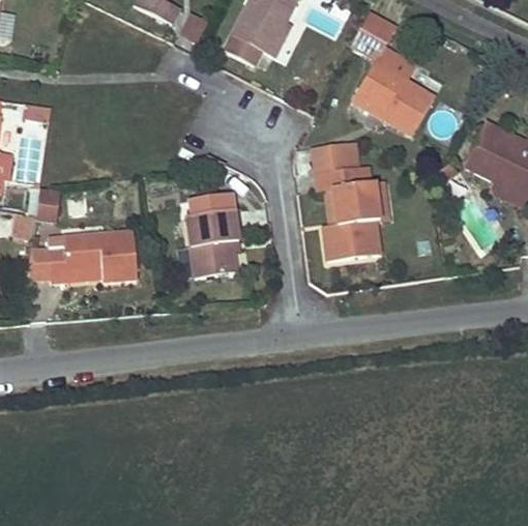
[(137,0),(135,5),(173,24),(180,8),(165,0),(137,0)]
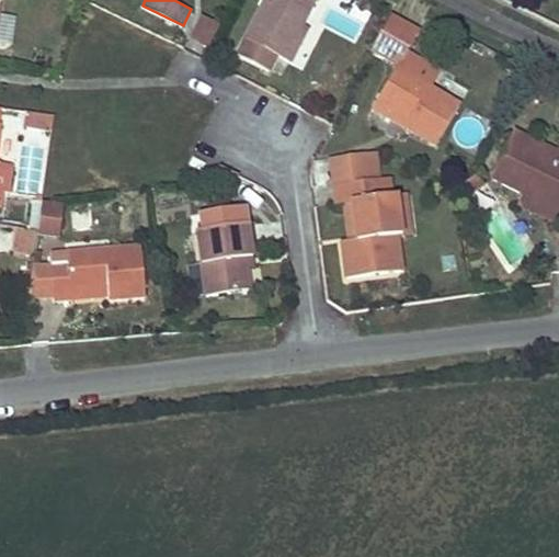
[(276,56),(284,60),(303,25),(315,0),(265,0),(237,55),(269,71),(276,56)]
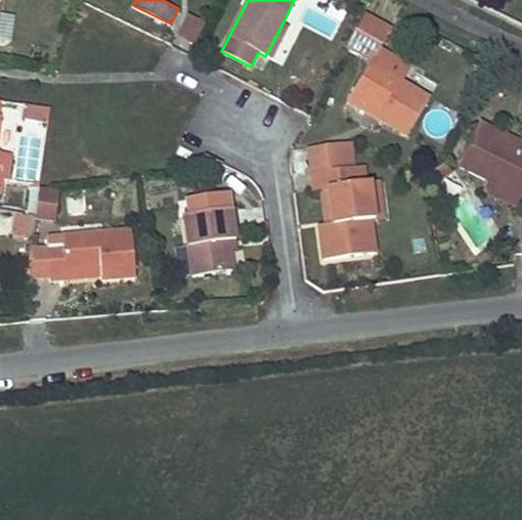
[(206,19),(188,12),(179,34),(196,42),(206,19)]
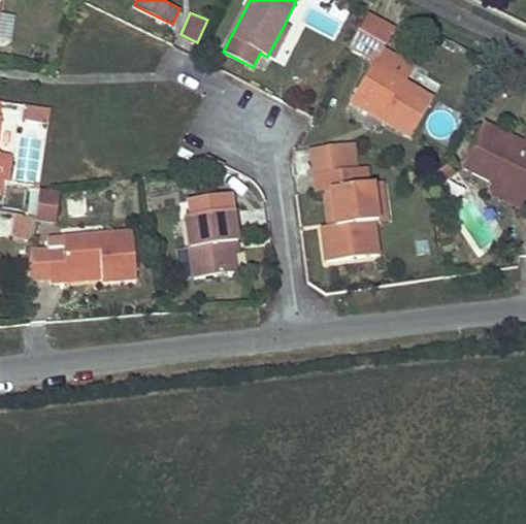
[(390,29),(364,14),(349,46),(352,48),(371,59),(372,60),(354,94),(385,110),(382,117),(411,133),(431,97),(403,82),(413,65),(380,47),(390,29)]
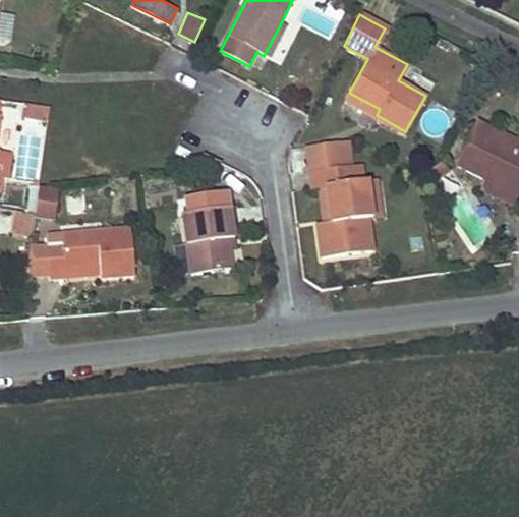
[(281,23),(264,56),(269,58),(285,26),(281,23)]
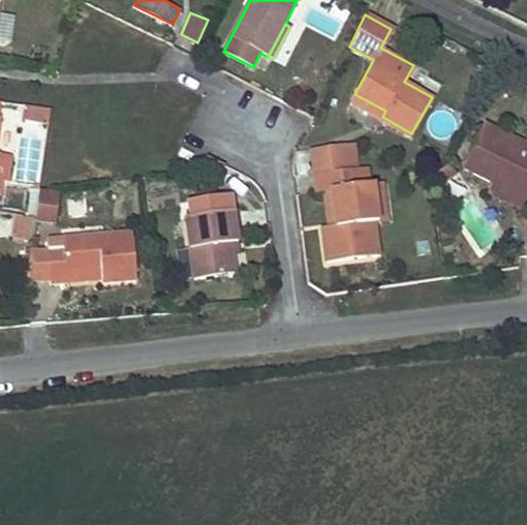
[(354,94),(350,100),(382,117),(385,111),(354,94)]
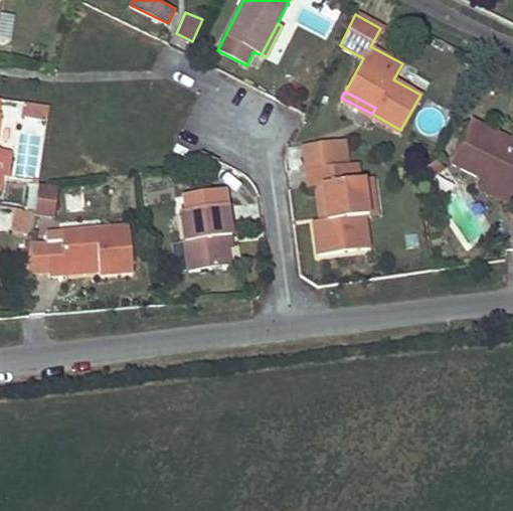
[(0,97),(0,190),(3,191),(5,176),(10,176),(13,149),(0,147),(0,132),(4,98),(0,97)]
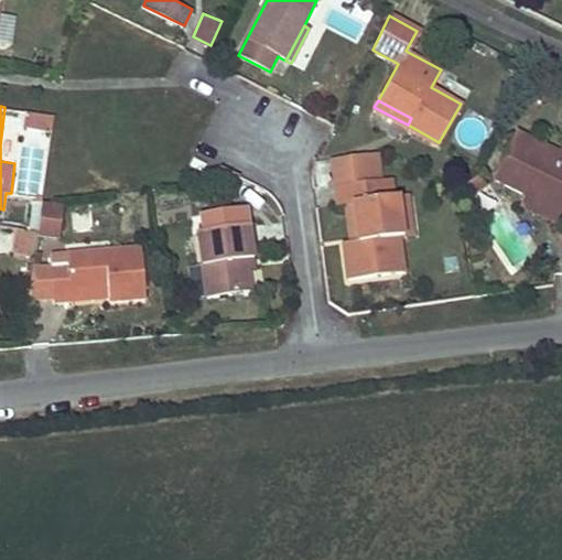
[(53,130),(55,115),(35,112),(33,127),(53,130)]
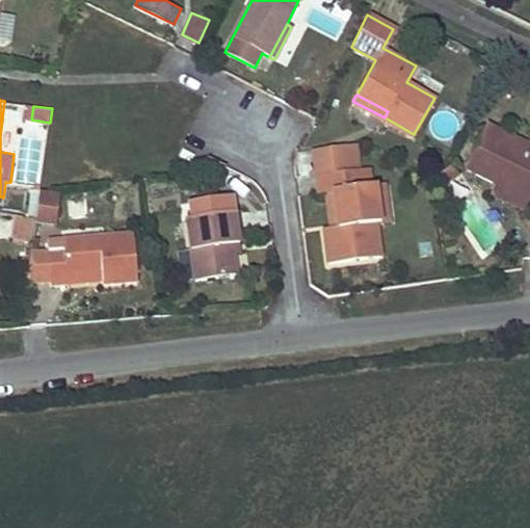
[(488,120),(486,126),(514,139),(518,134),(488,120)]
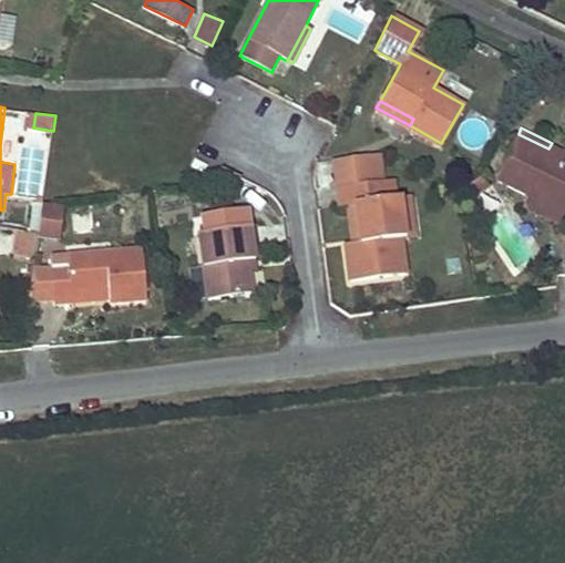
[(548,149),(519,134),(497,176),(531,193),(530,194),(564,211),(564,151),(562,156),(548,149)]
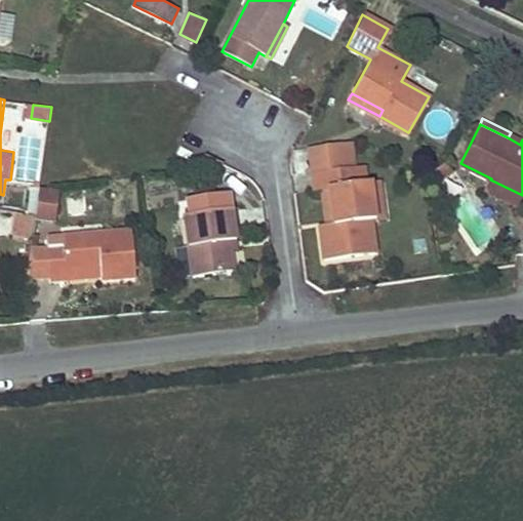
[(183,145),(179,150),(191,155),(193,150),(183,145)]
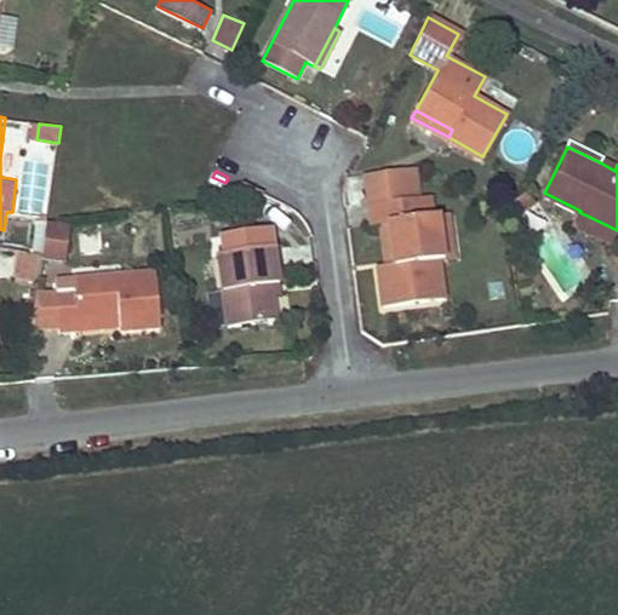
[(264,191),(245,182),(239,195),(257,205),(264,191)]
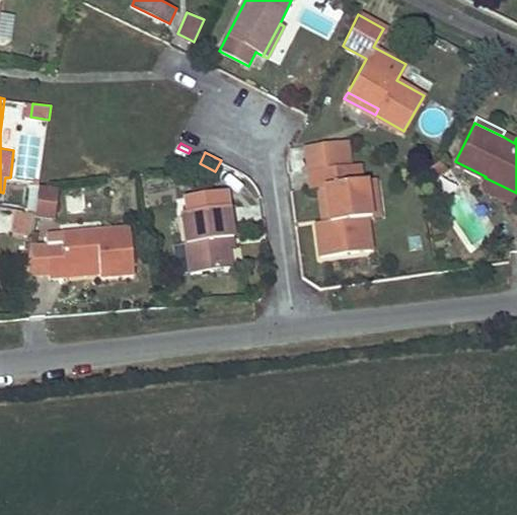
[(449,168),(442,158),(430,165),(427,172),(424,178),(434,184),(437,177),(449,168)]
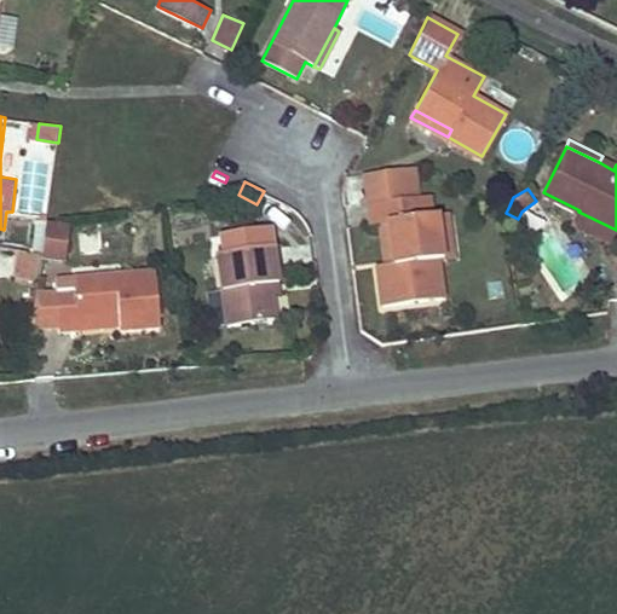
[(373,222),(380,221),(391,220),(396,261),(386,262),(379,264),(385,305),(444,296),(439,259),(445,259),(438,213),(432,214),(430,195),(370,202),(373,222)]
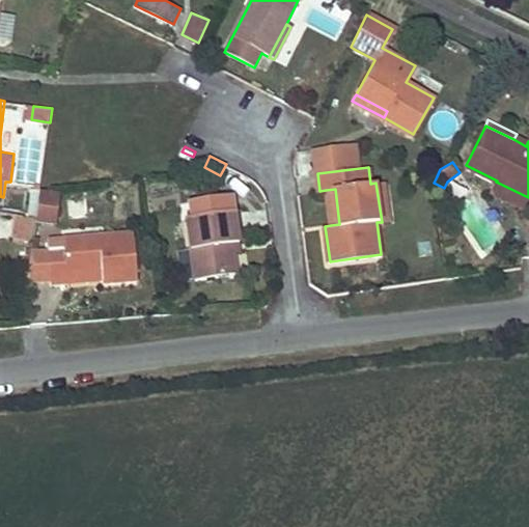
[(383,182),(376,183),(382,222),(389,220),(383,182)]
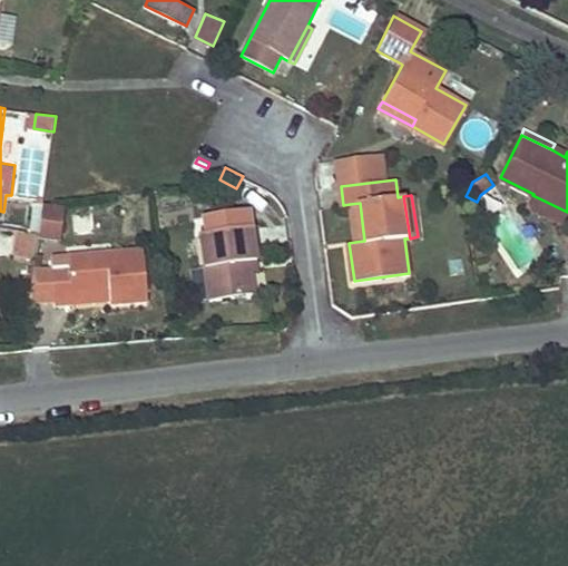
[(567,212),(532,195),(529,203),(567,222),(567,212)]
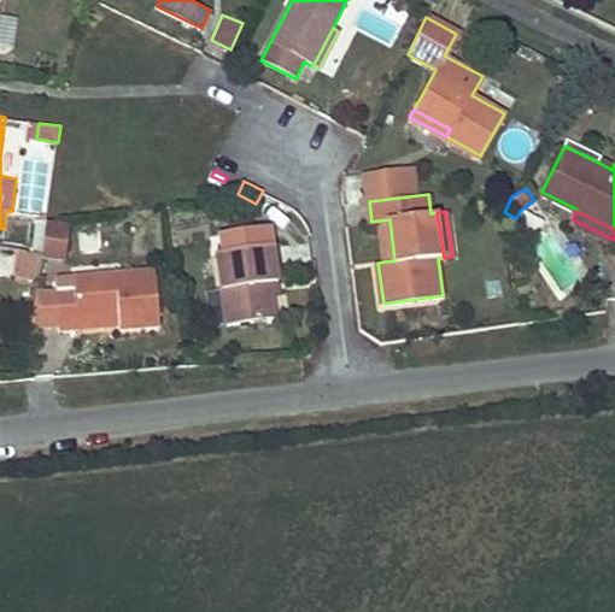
[(44,251),(42,257),(71,252),(66,218),(47,222),(44,251)]
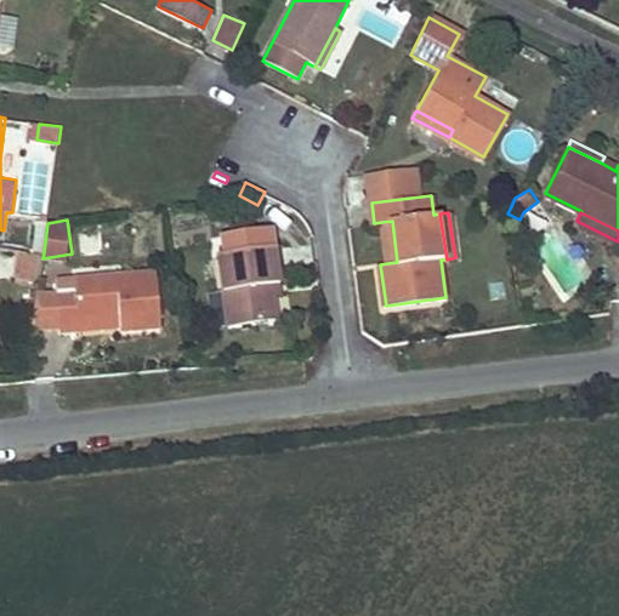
[(392,221),(381,222),(387,263),(397,262),(392,221)]
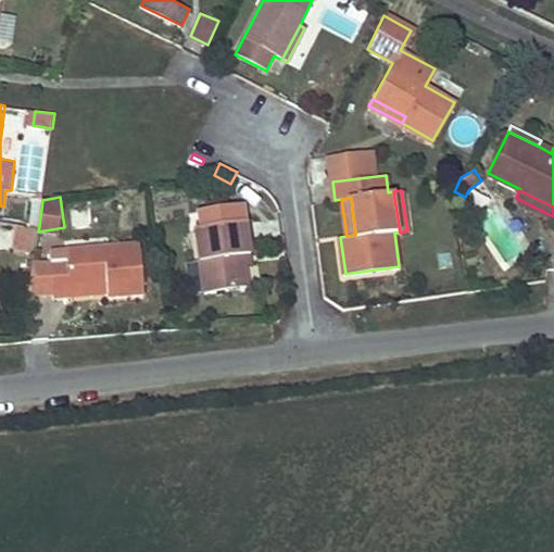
[(243,221),(193,228),(204,292),(247,285),(241,253),(248,252),(243,221)]
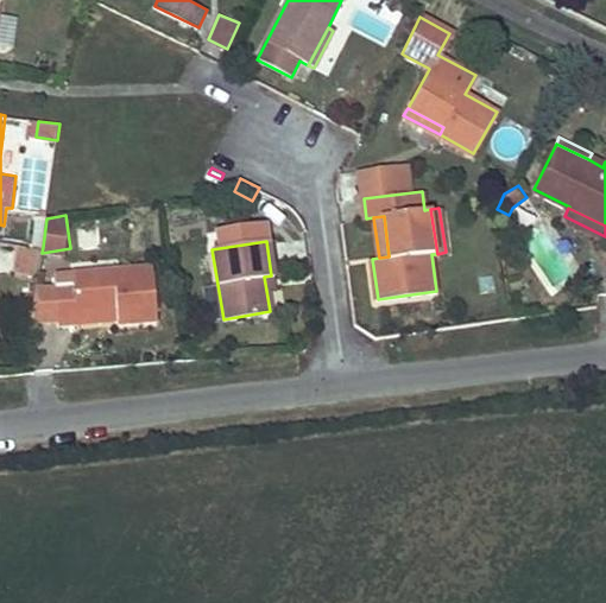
[(17,245),(14,271),(36,273),(38,247),(17,245)]
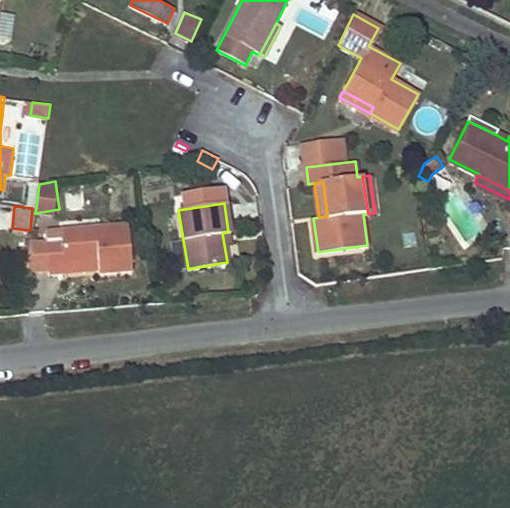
[(63,239),(48,240),(51,269),(66,268),(65,261),(99,258),(101,271),(134,269),(129,222),(62,228),(63,239)]
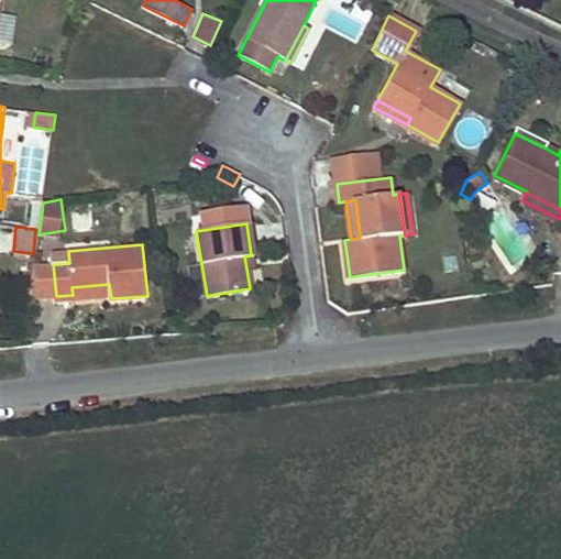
[(56,296),(53,264),(34,266),(30,298),(56,296)]
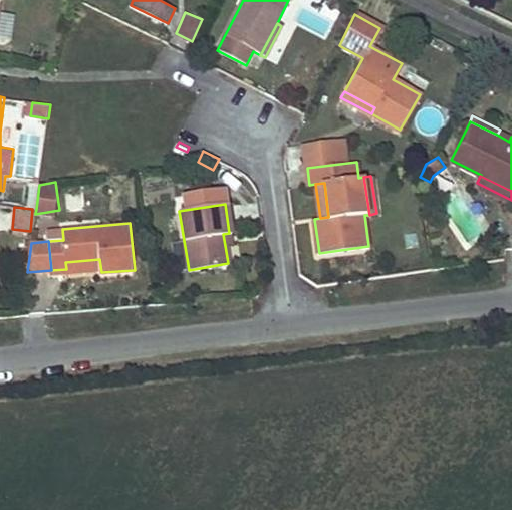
[(100,266),(99,259),(65,262),(66,269),(100,266)]
